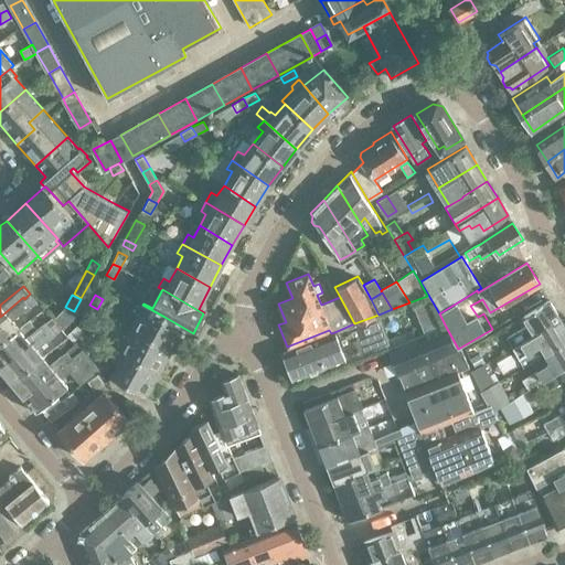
[(23,297),(0,317),(0,342),(17,328),(11,320),(23,309),(25,311),(31,307),(24,299),(23,297)]
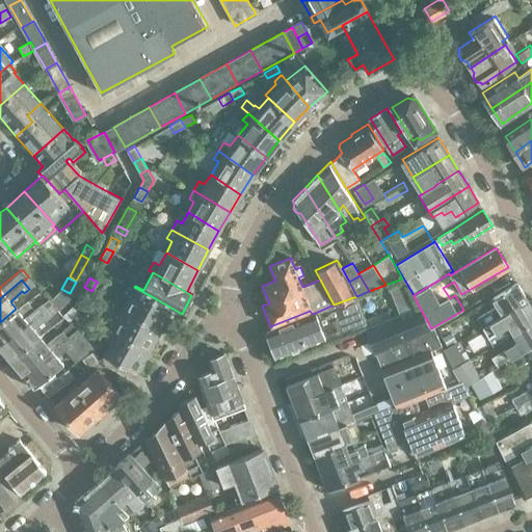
[(482,326),(528,299),(517,283),(491,297),(497,306),(477,318),(482,326)]
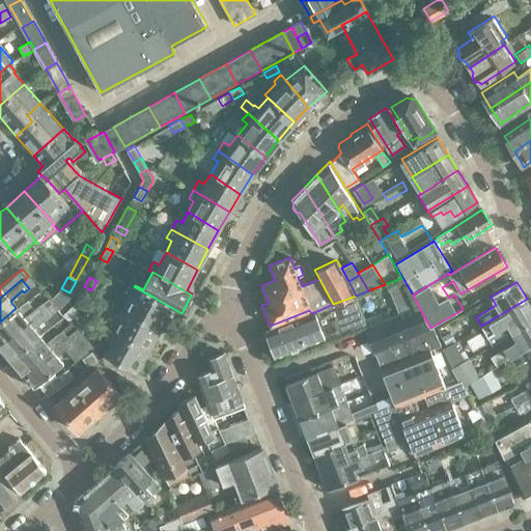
[(85,303),(91,290),(84,286),(77,299),(85,303)]
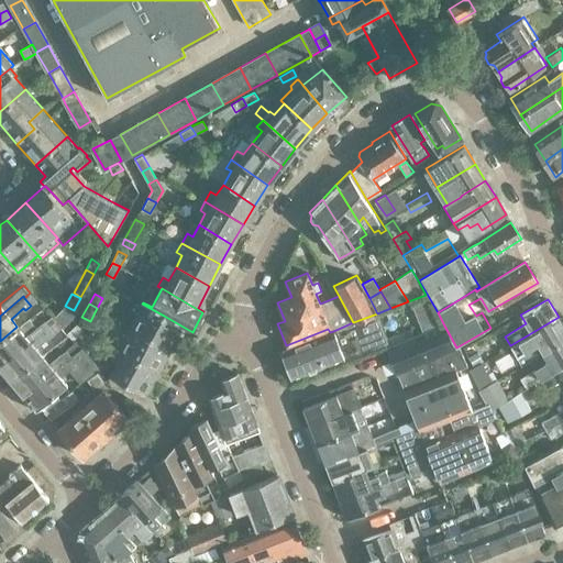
[(191,332),(192,332),(164,316),(142,304),(130,326),(170,349),(181,327),(191,332)]
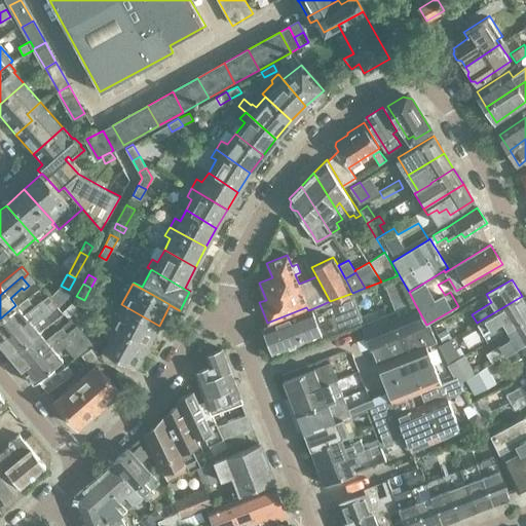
[(361,315),(352,294),(331,302),(330,301),(311,309),(308,310),(262,329),(272,354),(330,331),(362,320),(363,323),(386,313),(383,306),(361,315)]
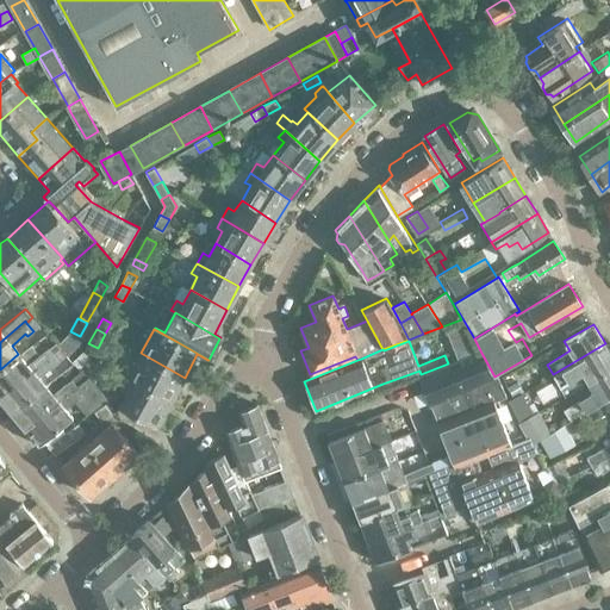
[(574,390),(590,380),(609,367),(609,350),(605,343),(553,374),(565,394),(574,390)]
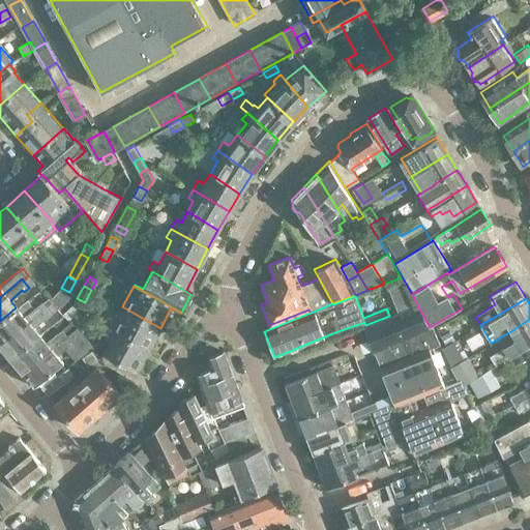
[(34,307),(33,306),(27,299),(17,307),(16,307),(0,321),(0,344),(45,305),(41,301),(34,307)]
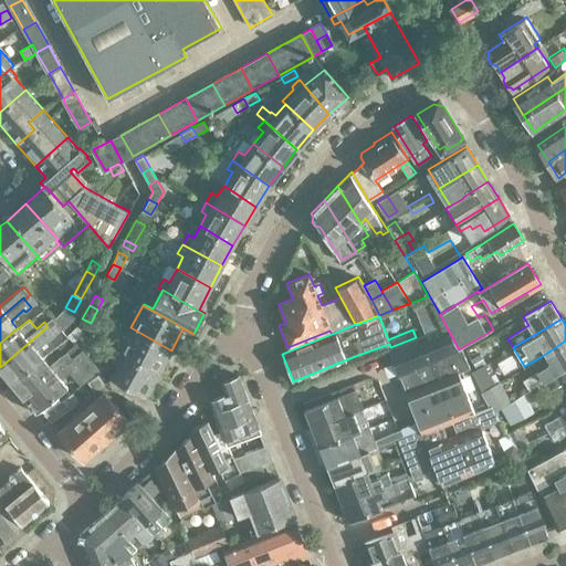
[(0,370),(10,383),(41,357),(35,349),(48,338),(54,334),(52,331),(56,327),(52,323),(48,326),(0,367),(0,370)]
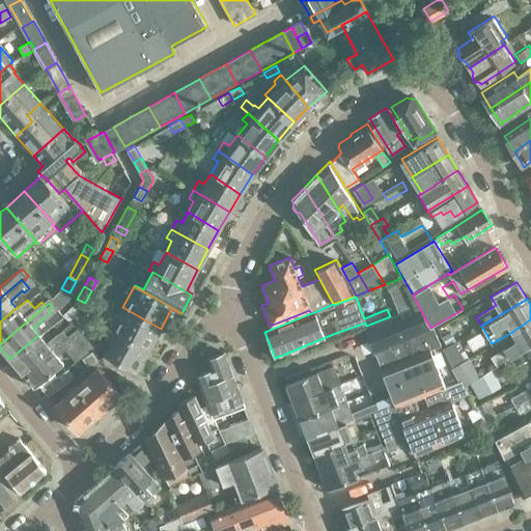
[(68,320),(78,312),(73,306),(63,314),(68,320)]
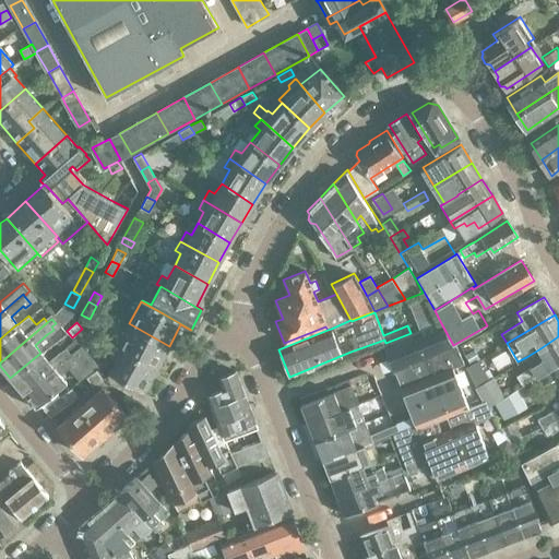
[(169,346),(129,323),(116,346),(157,369),(169,346)]
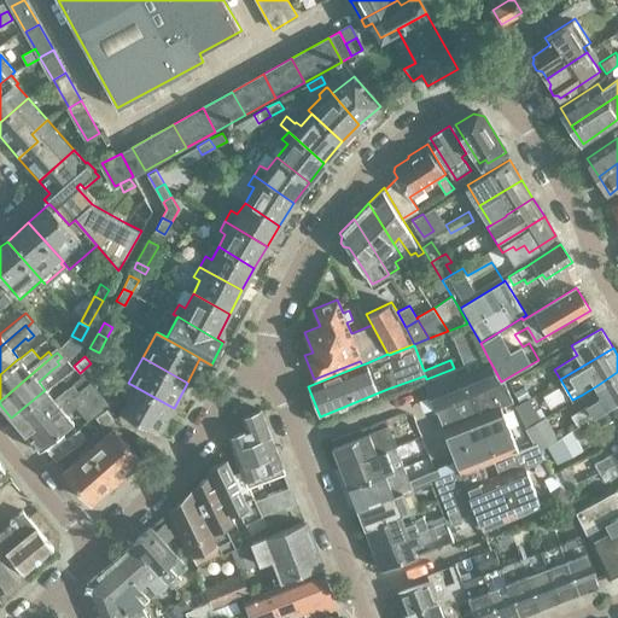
[(461,473),(536,444),(537,443),(528,426),(516,406),(501,382),(488,357),(425,383),(435,407),(443,429),(459,468),(461,473)]
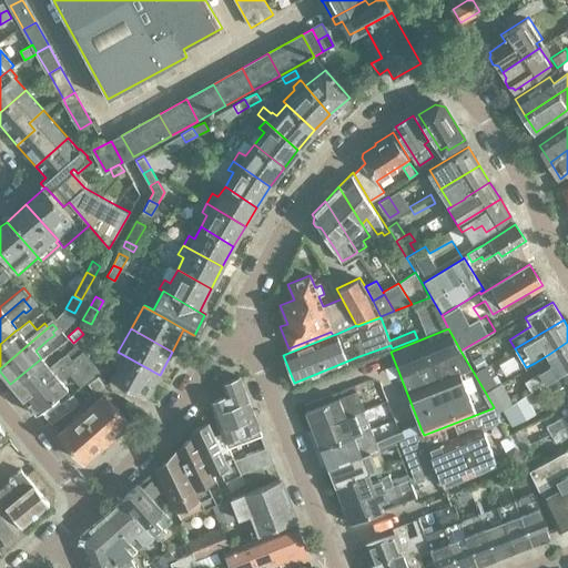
[(554,362),(538,371),(540,373),(525,382),(529,391),(531,389),(567,367),(567,342),(549,354),(554,362)]
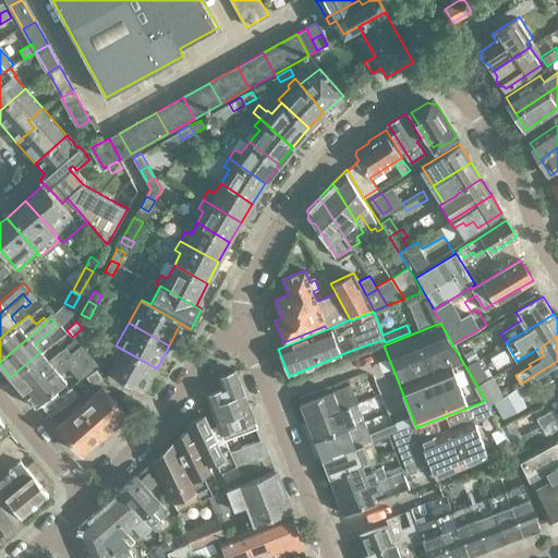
[(23,392),(65,356),(79,344),(74,339),(61,351),(49,361),(40,352),(10,377),(23,392)]
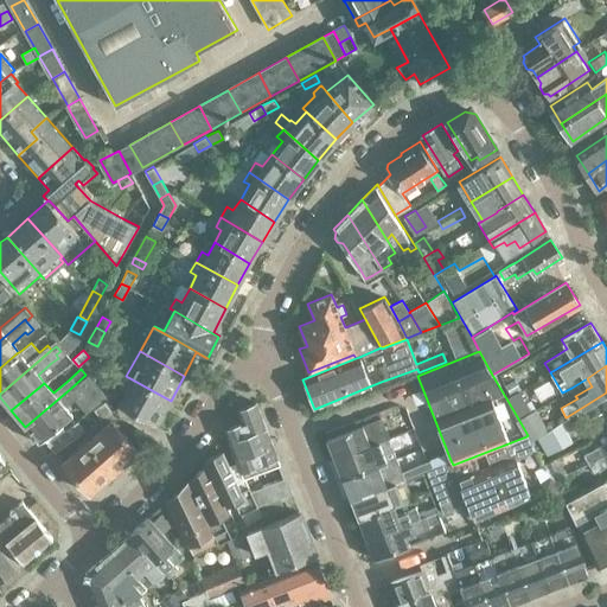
[(107,398),(85,375),(71,388),(25,427),(38,442),(71,415),(64,406),(74,398),(87,415),(93,410),(107,398)]
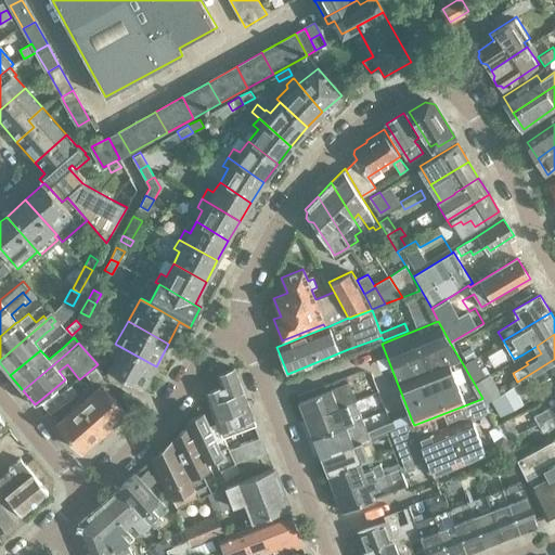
[(156,366),(115,344),(111,352),(117,357),(110,371),(143,389),(156,366)]
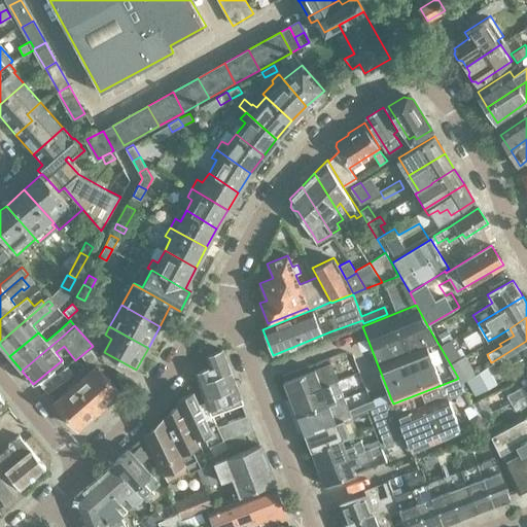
[(443,344),(451,340),(458,335),(455,328),(448,329),(446,329),(438,335),(443,344)]
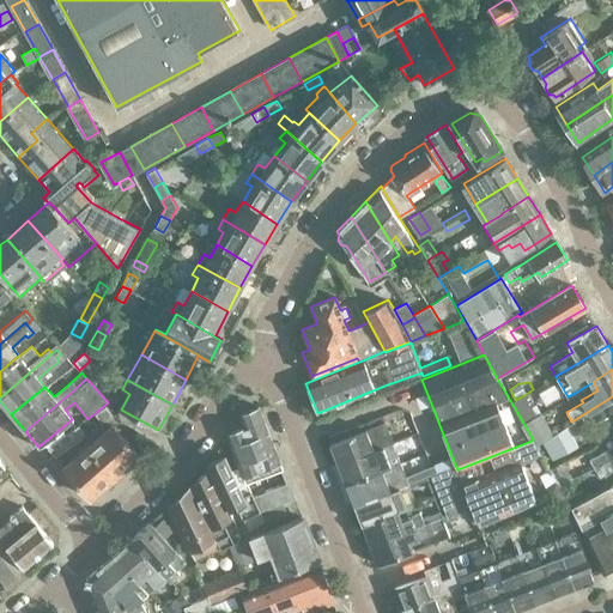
[(525,395),(515,400),(511,402),(523,423),(536,416),(525,395)]
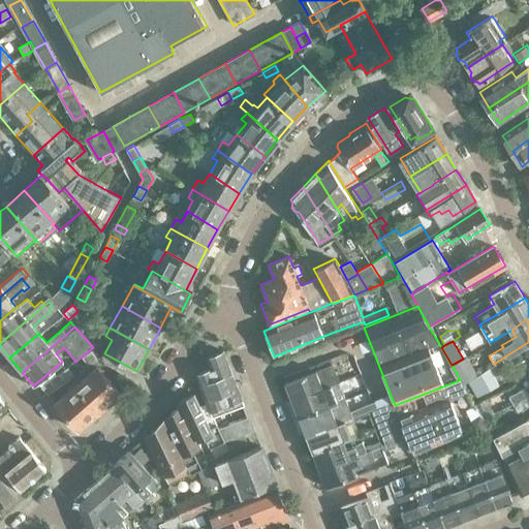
[(528,362),(528,342),(495,363),(496,364),(489,368),(477,375),(468,381),(477,397),(499,384),(495,378),(507,372),(505,370),(526,358),(528,362)]
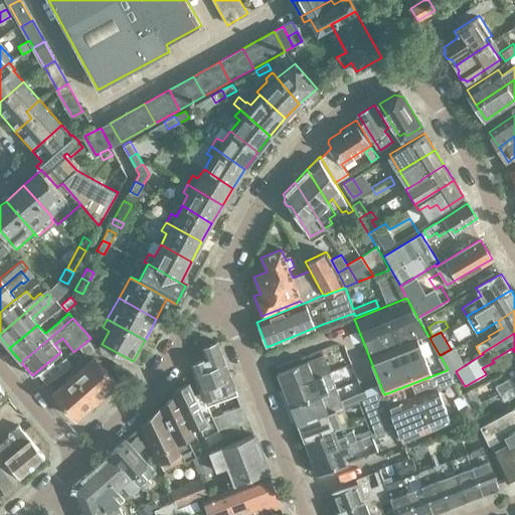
[(86,356),(96,349),(89,341),(78,348),(86,356)]
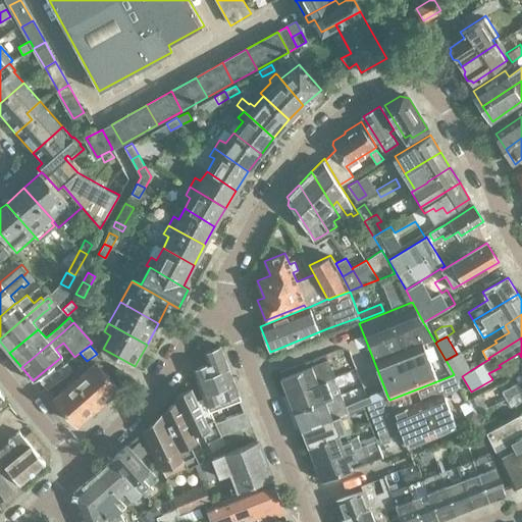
[(194,369),(211,411),(238,401),(242,399),(221,346),(205,352),(209,363),(194,369)]
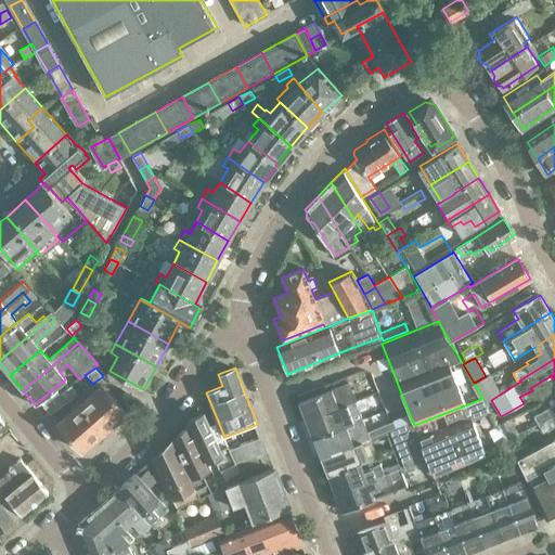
[(486,403),(491,400),(501,394),(490,374),(486,376),(474,383),(482,398),(486,403)]
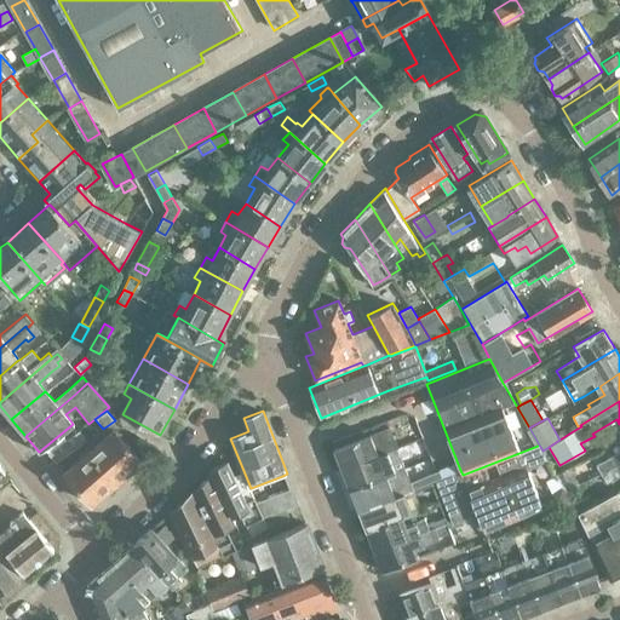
[(342,470),(396,448),(389,428),(386,422),(331,442),(342,470)]
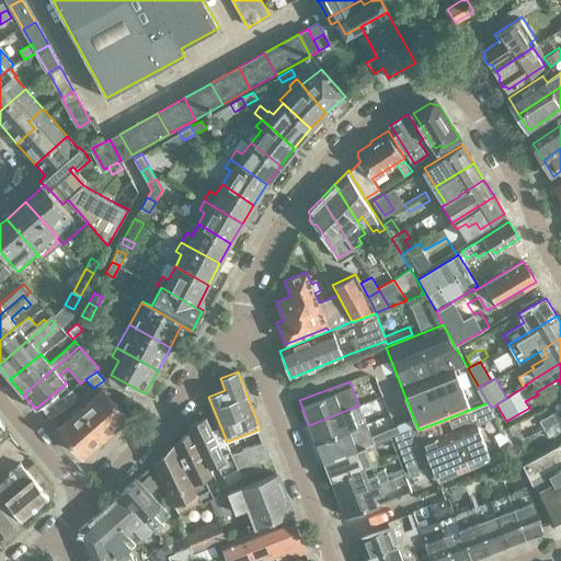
[(79,399),(72,389),(43,410),(50,419),(79,399)]
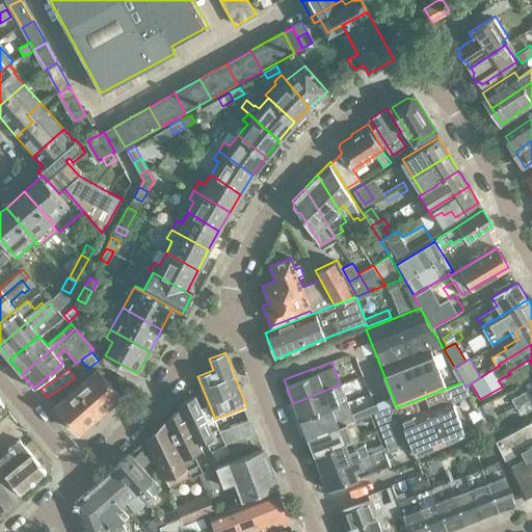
[(98,369),(55,406),(78,433),(121,397),(98,369)]
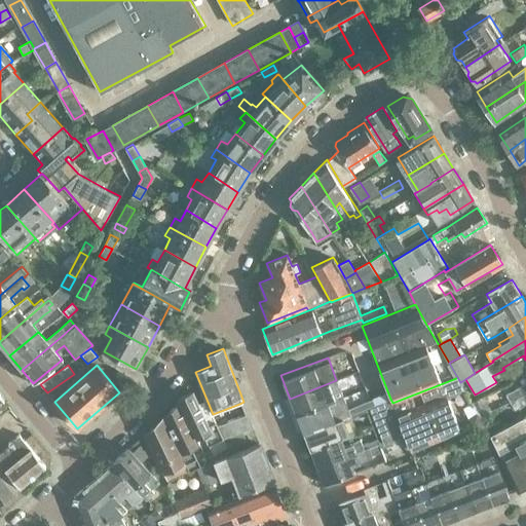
[(297,416),(343,398),(339,388),(350,384),(347,376),(336,380),(290,399),(297,416)]
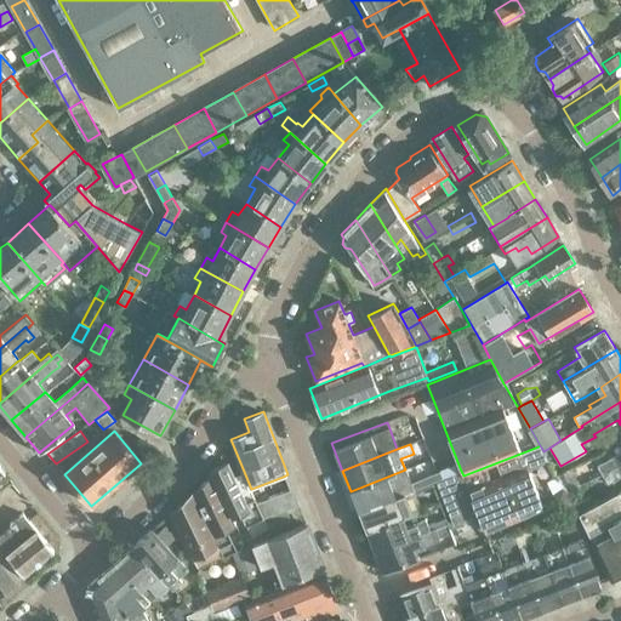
[(545,510),(529,469),(548,461),(543,451),(540,445),(539,446),(463,476),(461,471),(442,478),(437,480),(445,503),(454,525),(479,516),(485,533),(489,541),(499,539),(507,534),(503,525),(545,510)]
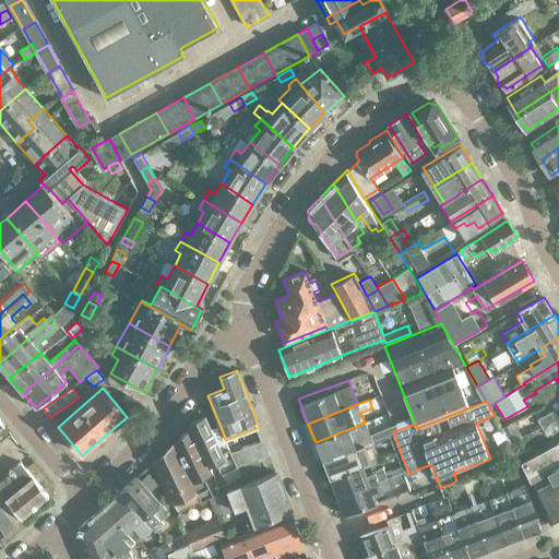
[(542,428),(558,417),(558,406),(549,413),(537,419),(536,417),(524,424),(530,433),(540,428),(542,428)]
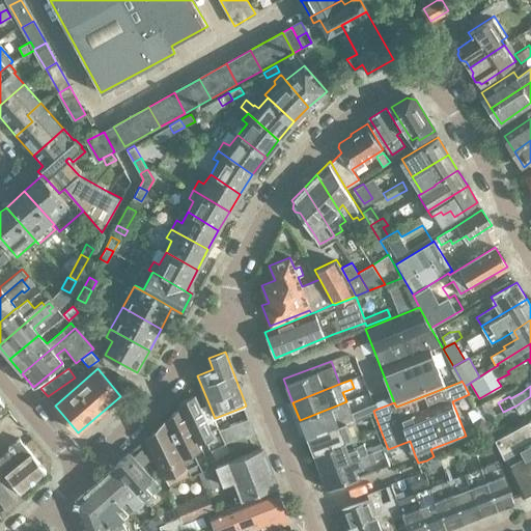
[(224,442),(217,425),(211,428),(195,394),(179,400),(183,407),(198,441),(204,439),(208,448),(224,442)]
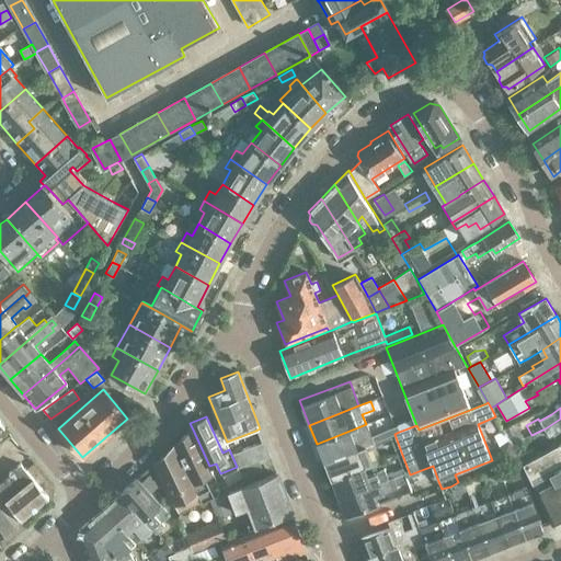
[(531,435),(529,436),(536,447),(547,441),(546,438),(560,430),(560,419),(544,430),(542,430),(531,435)]
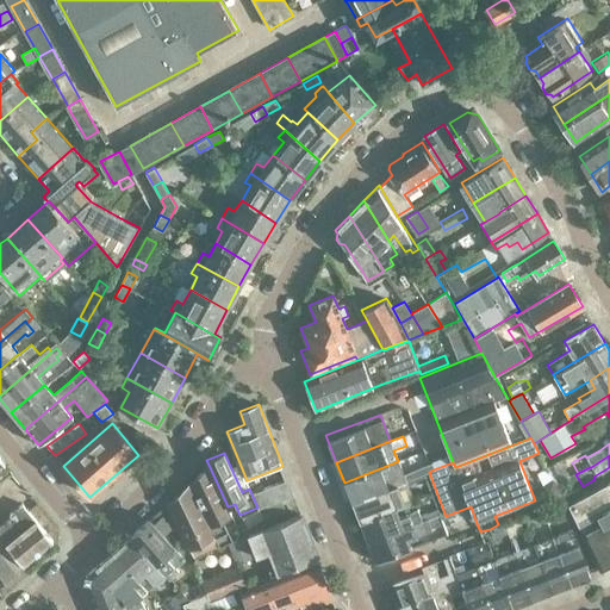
[(431,462),(419,467),(403,473),(398,461),(344,483),(353,503),(397,485),(406,480),(429,472),(434,470),(431,462)]
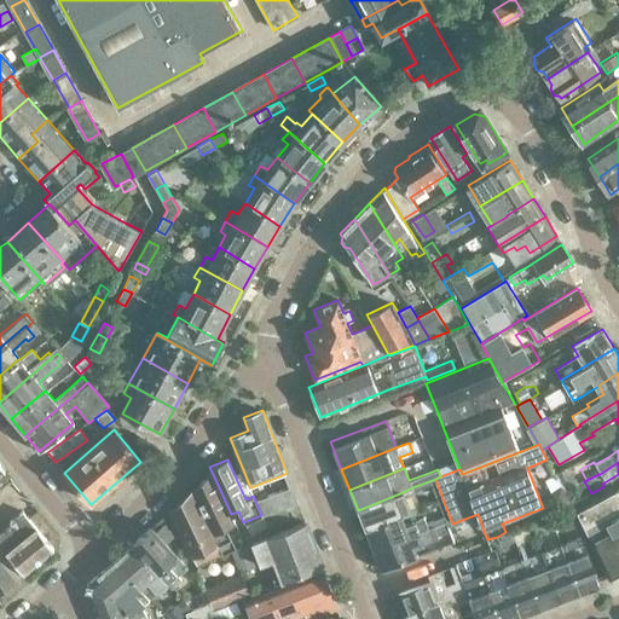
[(298,502),(287,473),(282,475),(287,489),(255,502),(261,515),(298,502)]
